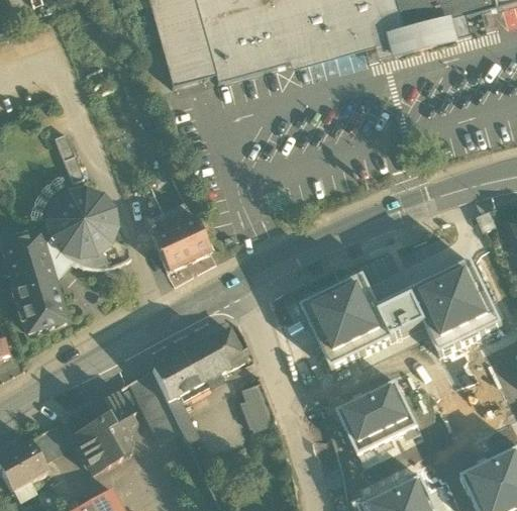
[(148,0),(172,85),(215,73),(195,0),(148,0)]
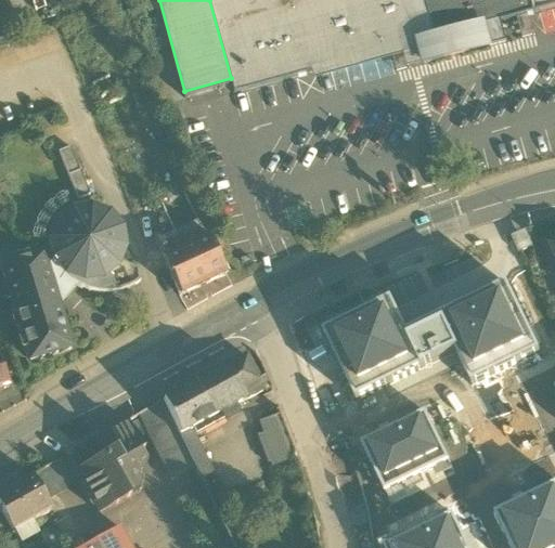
[(501,15),(554,0),(209,0),(231,78),(233,87),(418,37),(424,59),(467,47),(506,36),(501,15)]
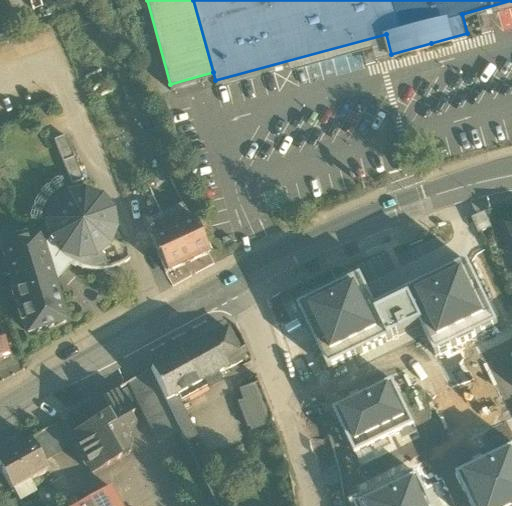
[(81,176),(63,133),(53,137),(71,181),(81,176)]
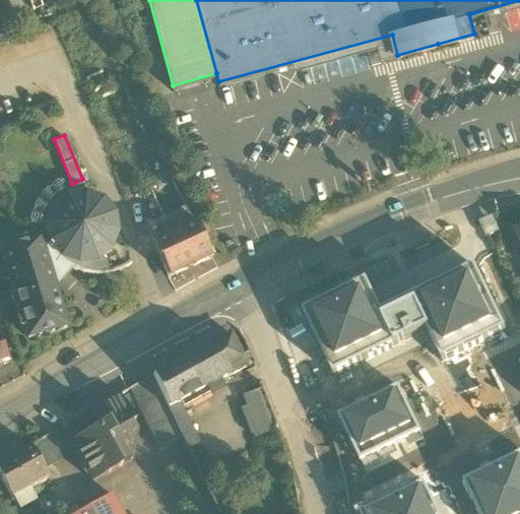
[(64,188),(61,180),(52,184),(41,196),(35,206),(31,221),(40,221),(49,199),(64,188)]
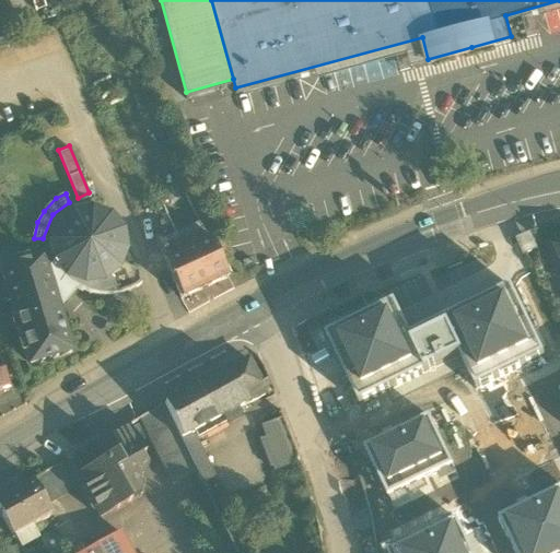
[(69,202),(53,214),(43,238),(50,239),(54,258),(56,262),(74,283),(90,289),(111,291),(127,286),(140,279),(139,270),(120,259),(124,247),(121,227),(108,212),(91,206),(72,209),(69,202)]
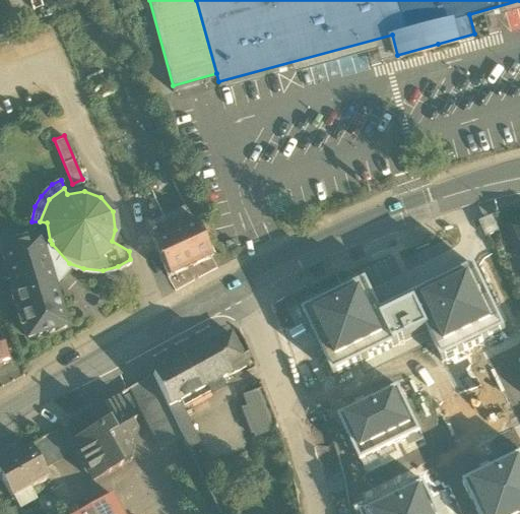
[(480,217),(488,233),(501,227),(494,210),(480,217)]
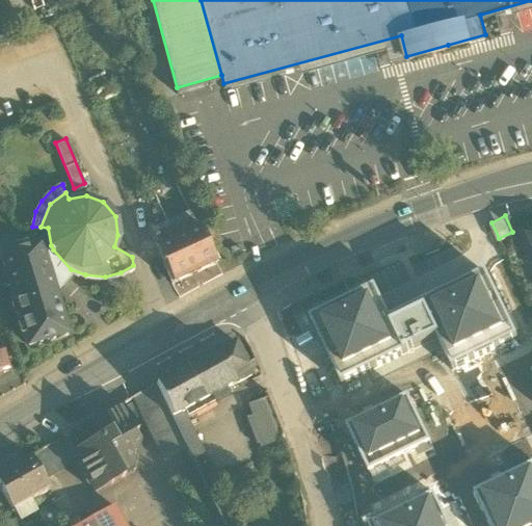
[(149,226),(156,241),(174,234),(166,218),(149,226)]
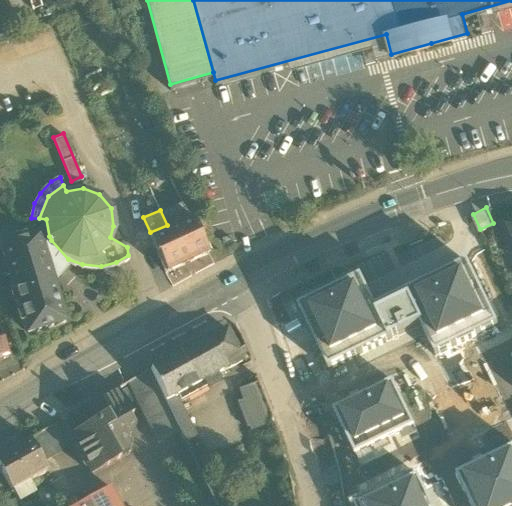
[(156,246),(166,268),(207,250),(190,214),(167,225),(150,232),(156,246)]
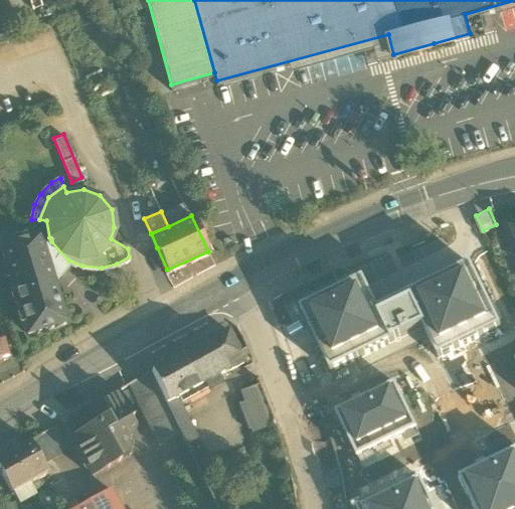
[(43,248),(38,232),(2,243),(27,330),(63,319),(51,278),(43,248)]
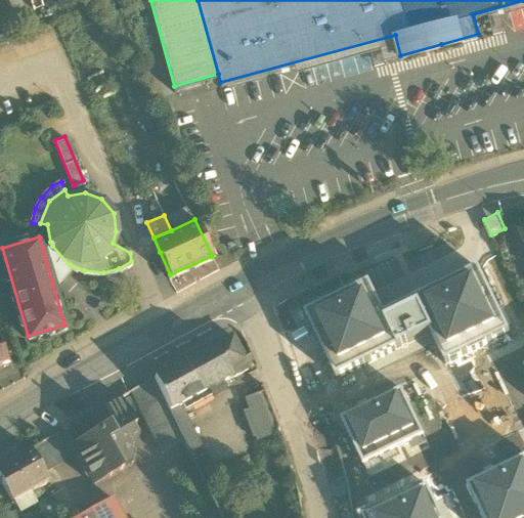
[(70,265),(52,246),(44,253),(52,283),(70,265)]
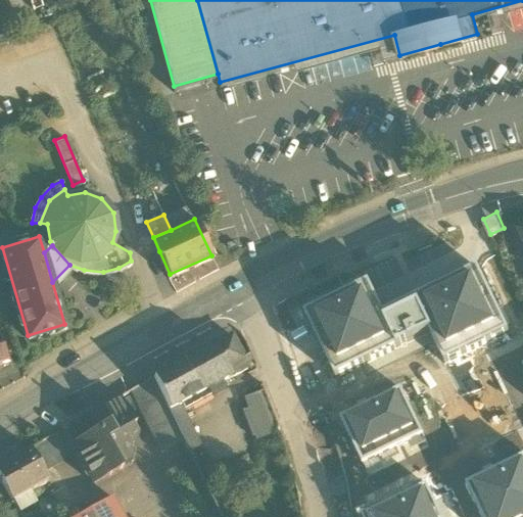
[(369,278),(304,309),(336,374),(429,328),(444,360),(509,329),(477,264),(384,310),(369,278)]
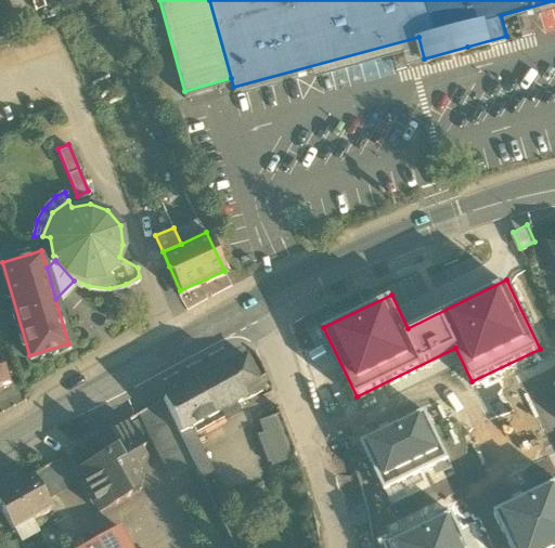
[(314,312),(302,318),(306,324),(318,318),(314,312)]
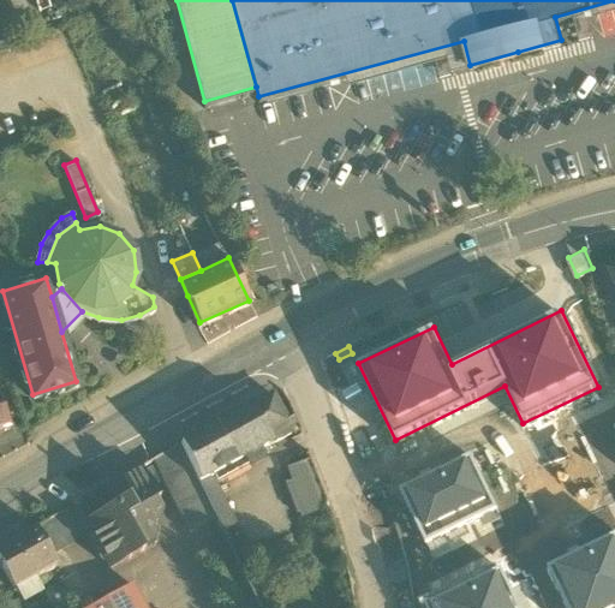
[(272,389),(251,401),(273,437),(292,427),(292,428),(299,424),(294,412),(286,416),(272,389)]
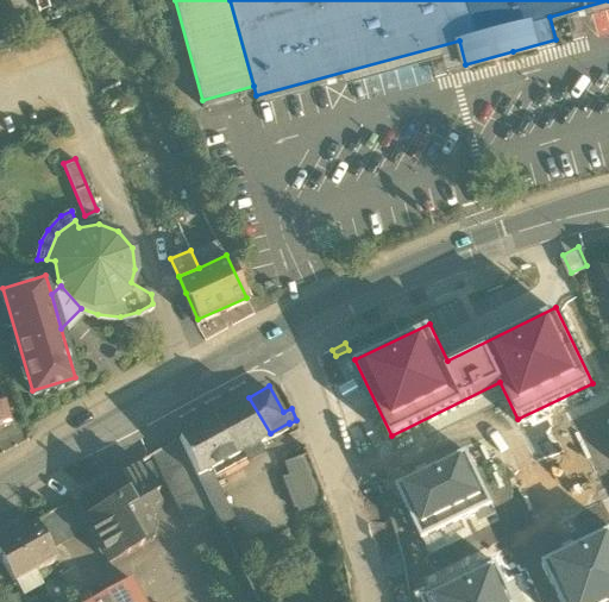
[(257,440),(270,433),(249,397),(249,396),(212,415),(231,453),(243,447),(257,440)]
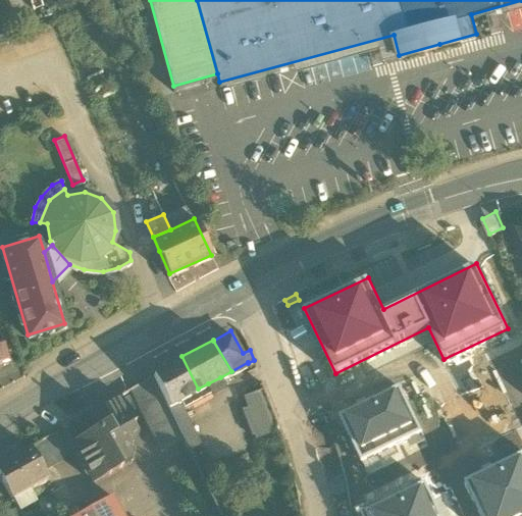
[(168,405),(178,400),(198,389),(181,356),(153,372),(168,405)]
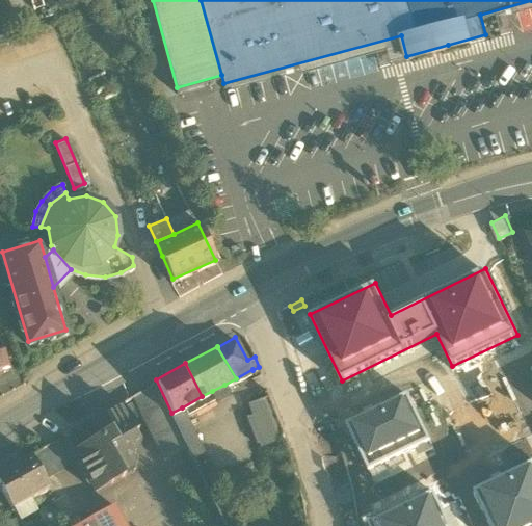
[(134,391),(164,453),(186,442),(171,413),(156,379),(134,391)]
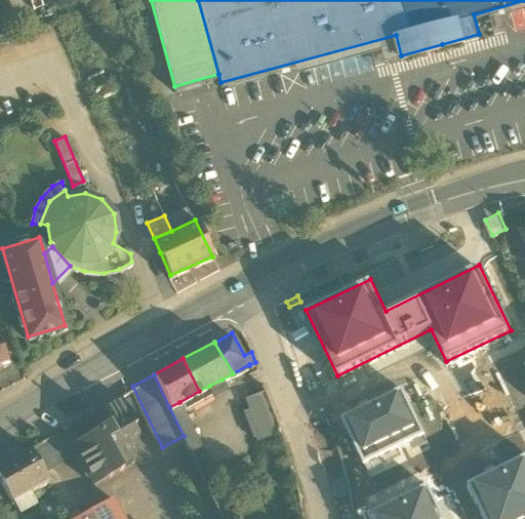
[(209,386),(213,393),(213,394),(226,387),(221,380),(209,386)]
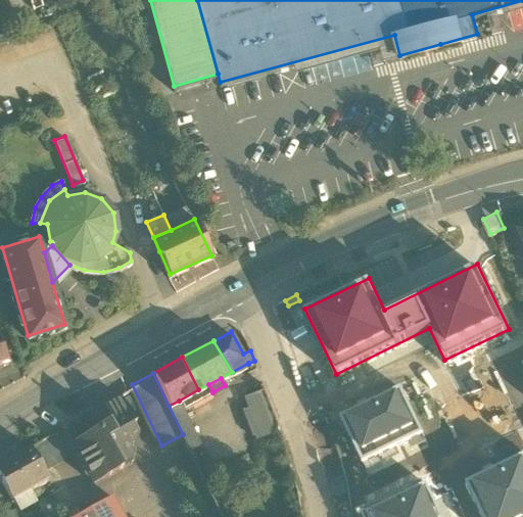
[(212,391),(208,384),(198,389),(202,396),(212,391)]
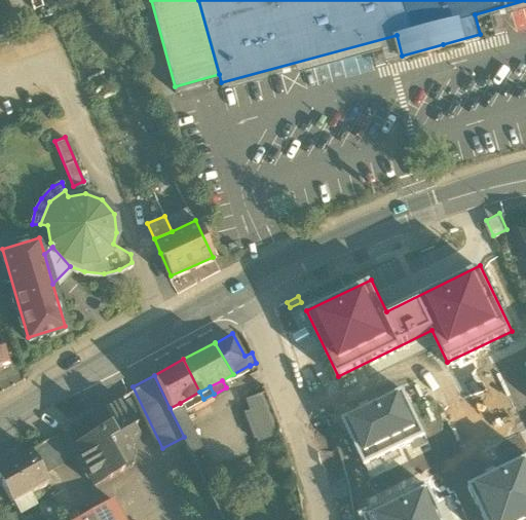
[(242,408),(253,434),(279,423),(265,386),(243,395),(248,406),(242,408)]
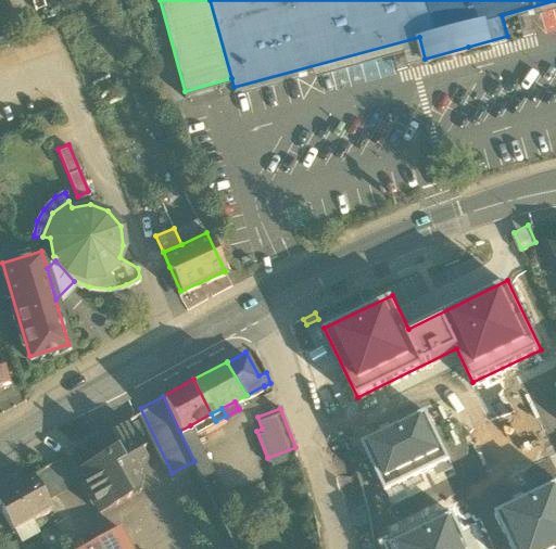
[(426,409),(362,441),(386,489),(450,459),(426,409)]
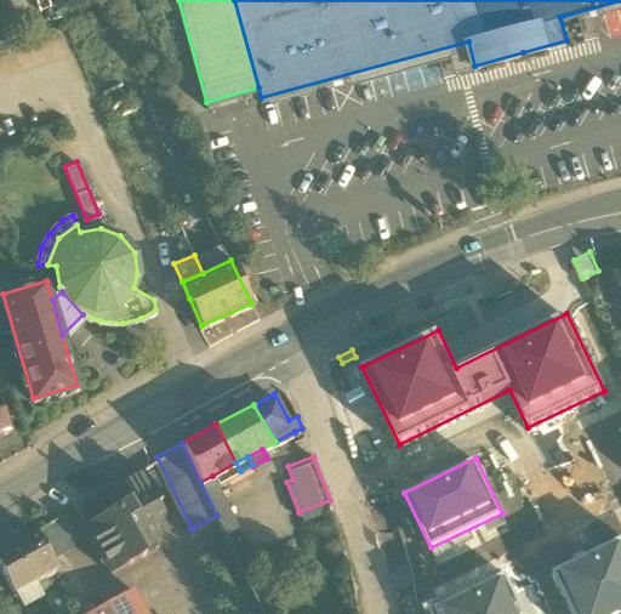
[(240,471),(235,462),(212,476),(216,484),(240,471)]
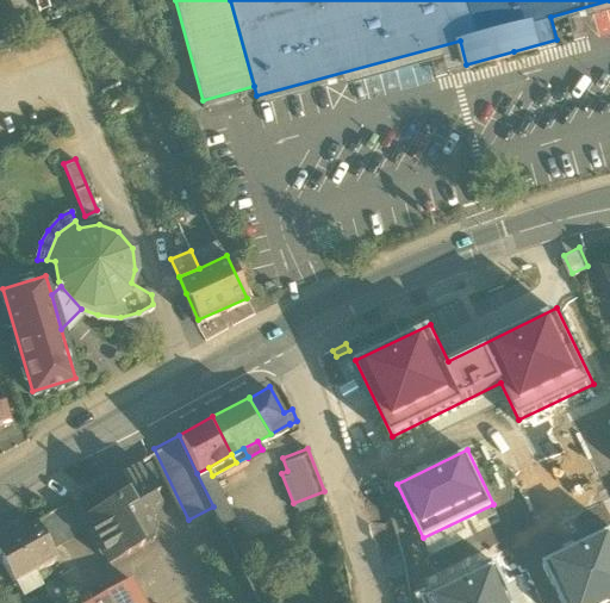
[(83,514),(110,559),(142,540),(142,538),(151,532),(160,502),(154,491),(157,489),(139,458),(116,472),(126,490),(113,497),(83,514)]
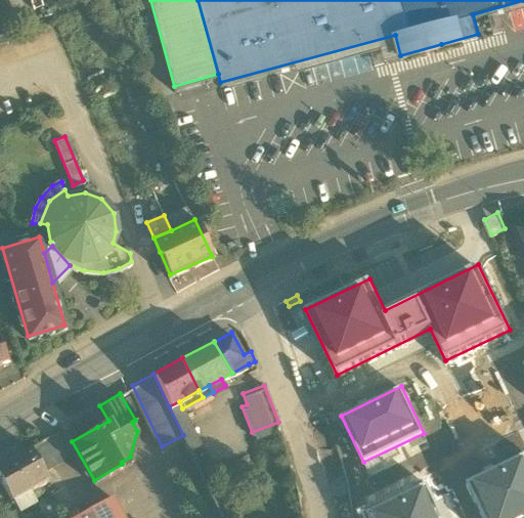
[(183,435),(187,445),(198,441),(182,408),(179,401),(169,406),(183,435)]
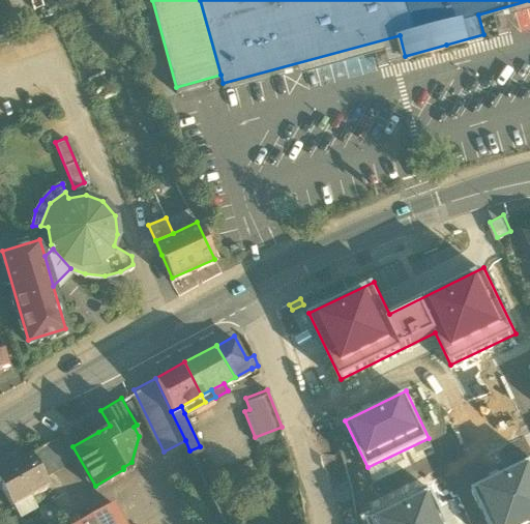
[(110,426),(100,410),(90,416),(98,432),(110,426)]
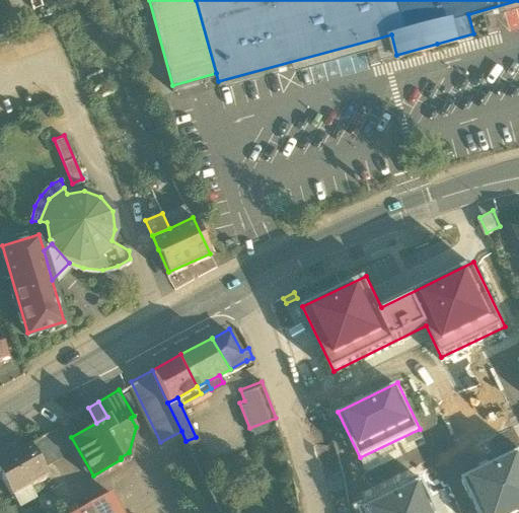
[(62,422),(41,434),(53,456),(74,444),(62,422)]
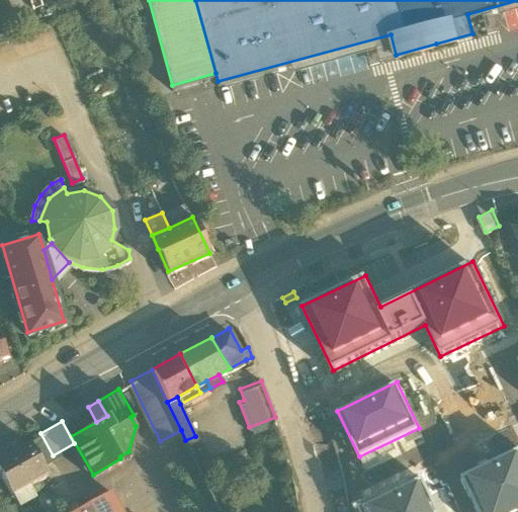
[(41,462),(53,455),(40,433),(29,439),(41,462)]
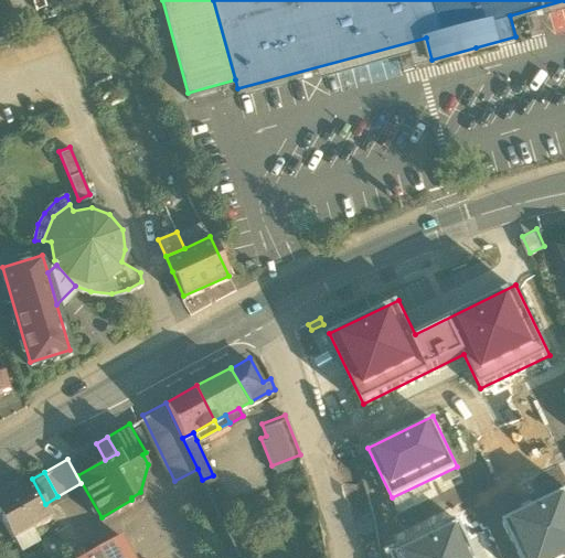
[(0,496),(0,515),(12,537),(52,515),(45,504),(32,479),(0,496)]
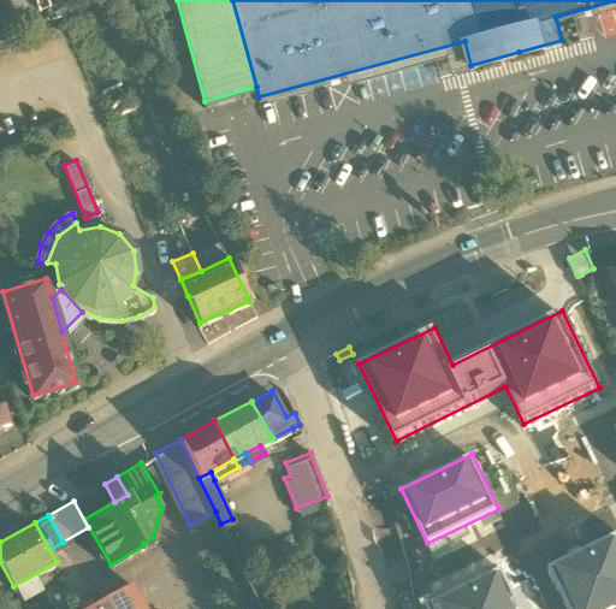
[(615,608),(615,533),(549,566),(569,608),(615,608)]
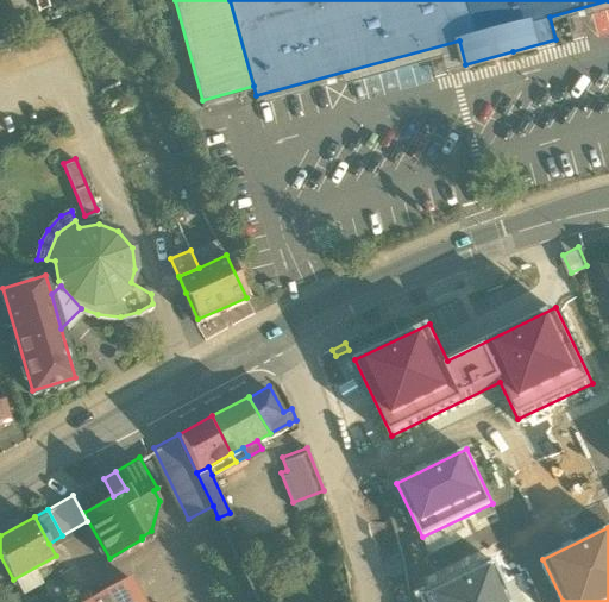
[(518,601),(497,560),(426,595),(429,601),(518,601)]
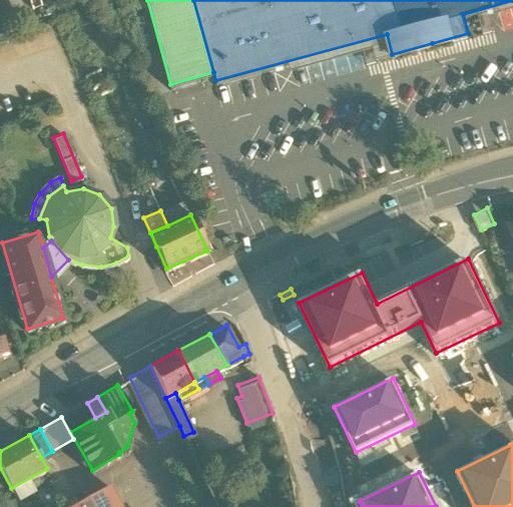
[(123,506),(109,483),(65,506),(123,506)]
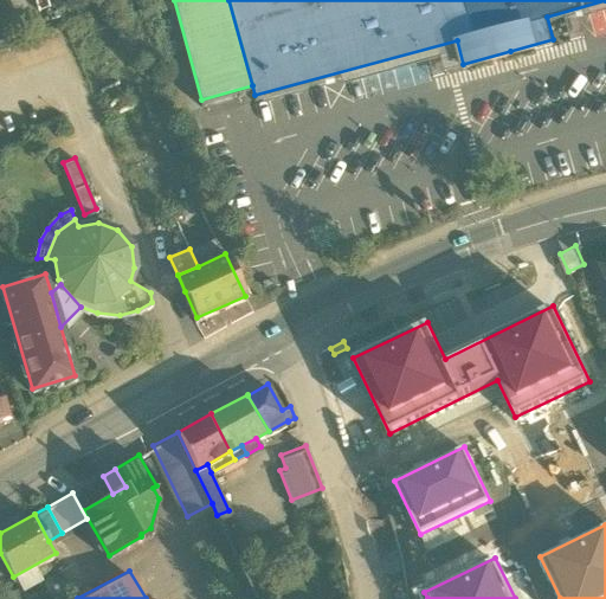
[(2,593),(5,598),(26,598),(19,584),(2,593)]
